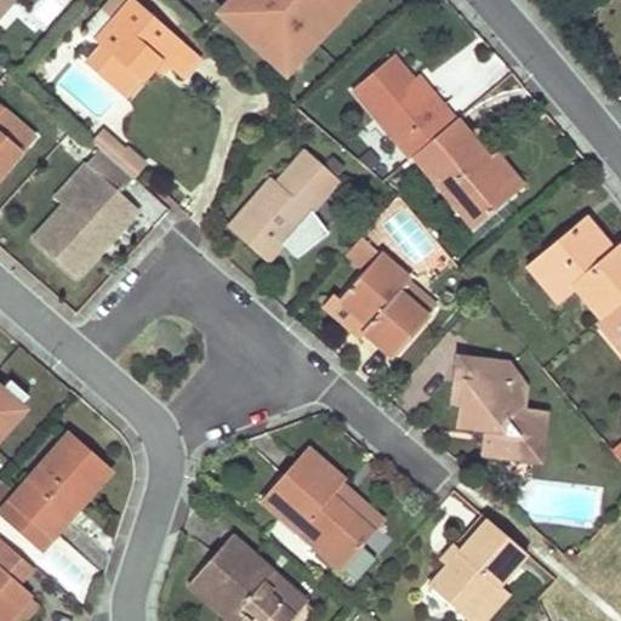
[(3,0),(0,4),(0,22),(20,0),(3,0)]
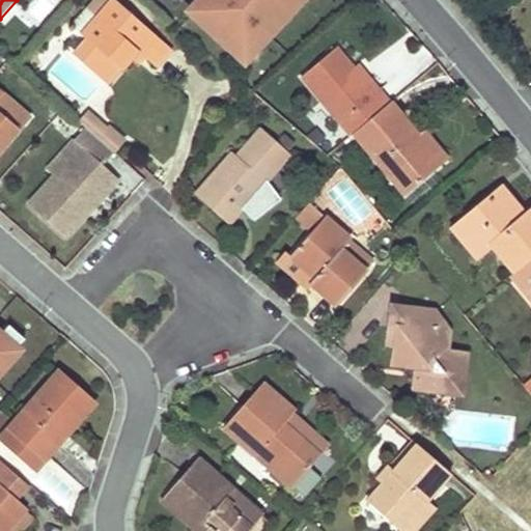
[(173,48),(117,0),(92,0),(72,25),(87,37),(74,54),(98,75),(110,60),(121,70),(132,58),(139,50),(147,57),(157,65),(173,48)]
